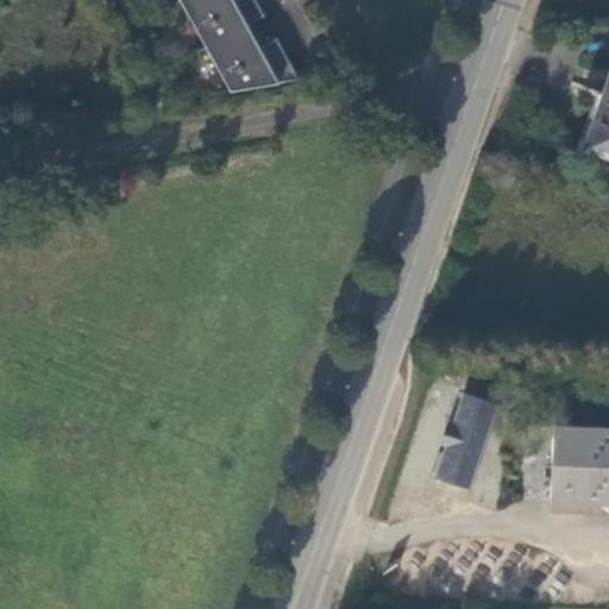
[(181,0),(231,90),(280,82),(274,71),(290,62),(281,44),(264,54),(261,46),(249,24),(264,16),(256,0),(249,0),(238,6),(234,0),(181,0)]
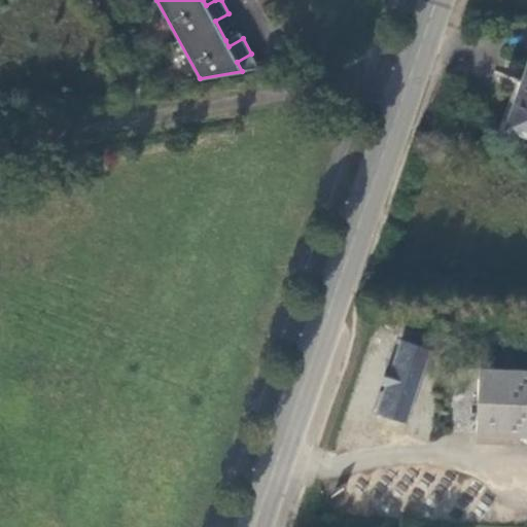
[(229,46),(243,38),(240,32),(225,40),(229,46)]
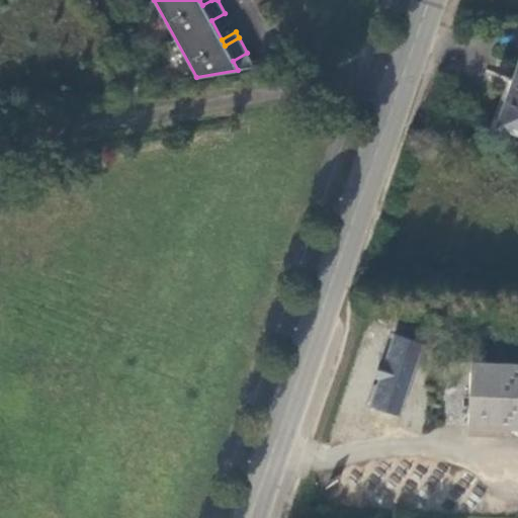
[(517,133),(517,68),(498,125),(517,133)]
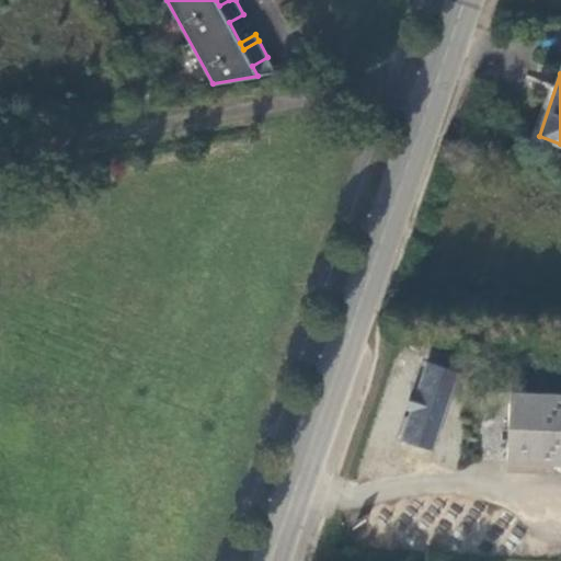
[(433,449),(458,371),(427,361),(418,392),(413,390),(407,407),(412,409),(402,439),(433,449)]
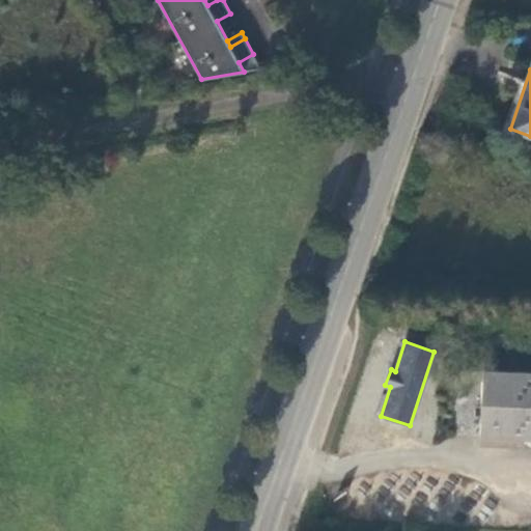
[(530,372),(483,370),(479,436),(530,437),(530,372)]
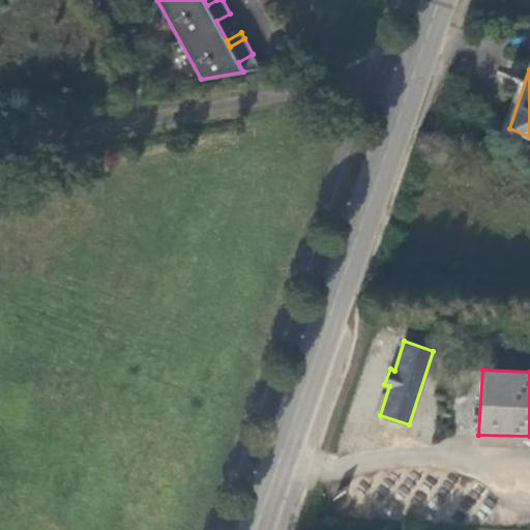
All buildings are outlined.
